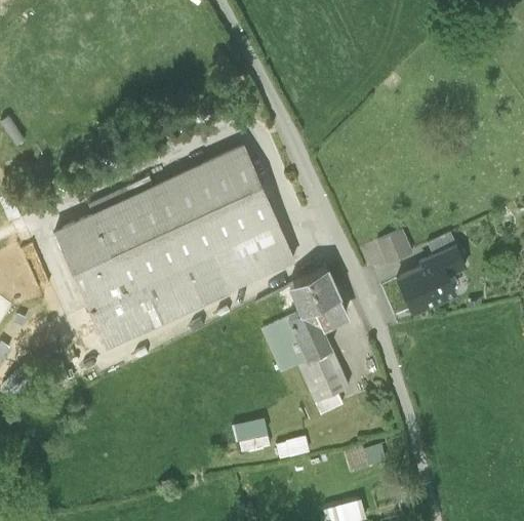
[(297,264),(244,146),(140,193),(135,182),(88,203),(93,214),(54,233),(107,351),(297,264)]
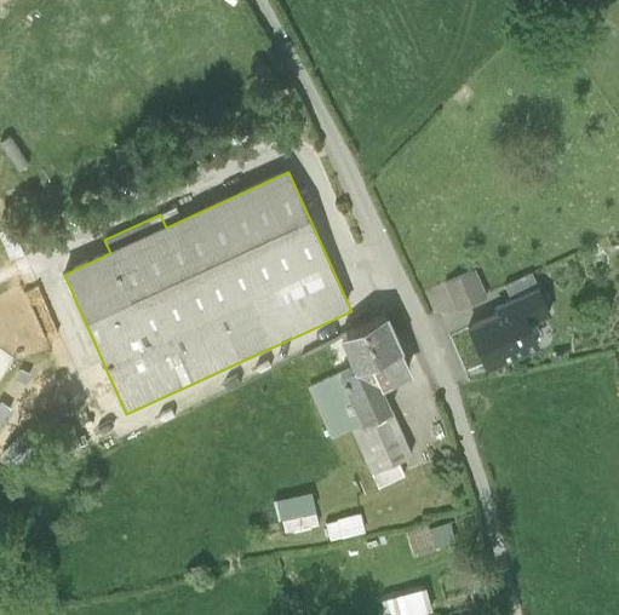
[(442,286),(454,314),(486,302),(474,272),(442,286)]
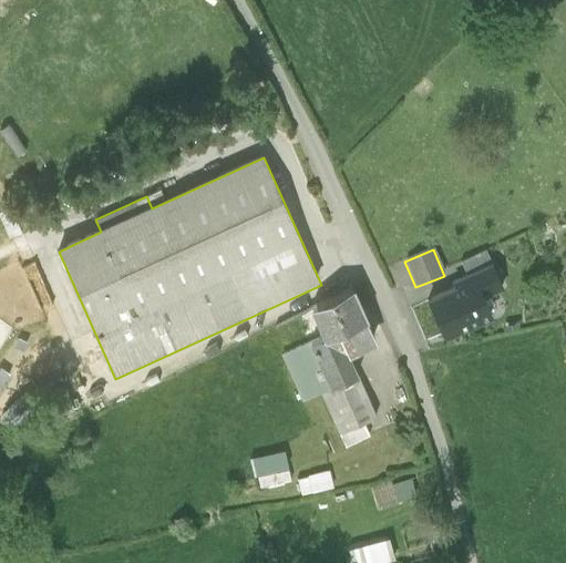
[(461,265),(465,276),(490,265),(485,254),(461,265)]
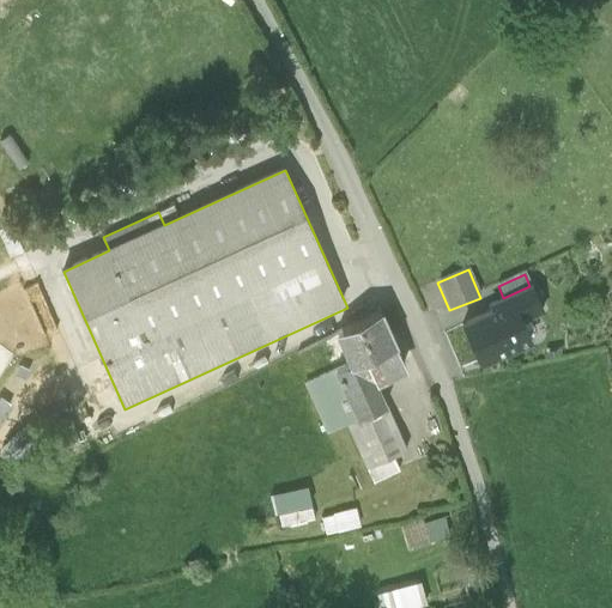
[(490,314),(460,327),(474,362),(479,369),(531,345),(521,324),(546,312),(533,285),(529,286),(503,298),(486,306),(490,314)]
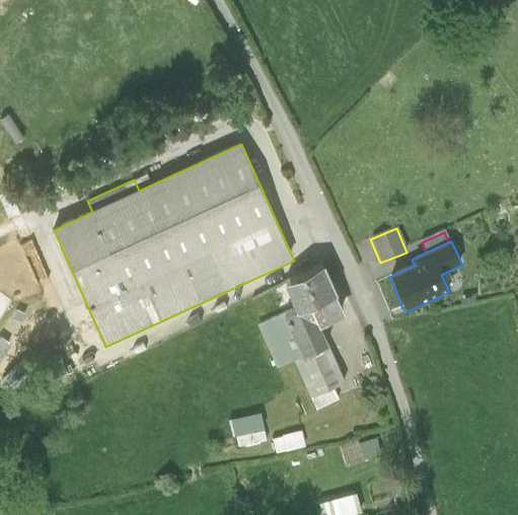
[(285,282),(295,304),(308,333),(321,327),(347,316),(323,265),(285,282)]
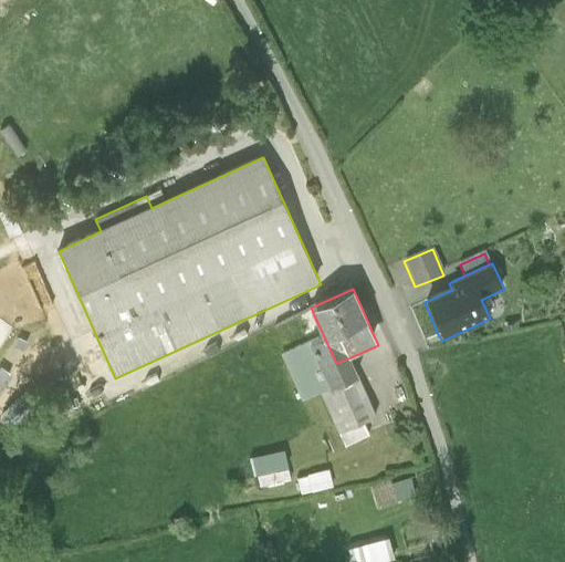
[(426,340),(438,334),(425,302),(411,308),(426,340)]
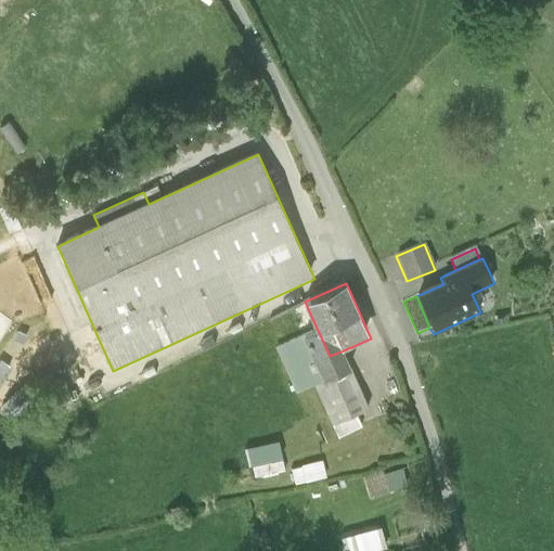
[(369,406),(344,350),(330,356),(316,325),(278,343),(298,387),(312,381),(332,423),(356,412),(369,406)]
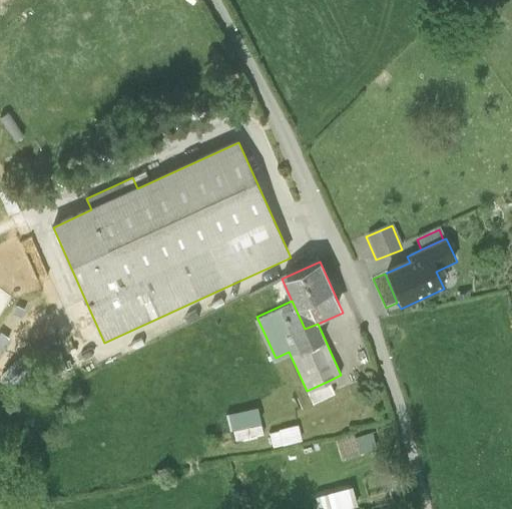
[(329,381),(307,391),(314,405),(336,395),(329,381)]
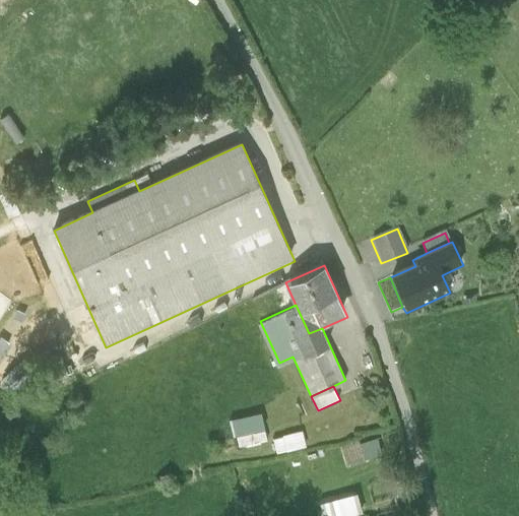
[(297,390),(290,392),(296,403),(301,400),(297,390)]
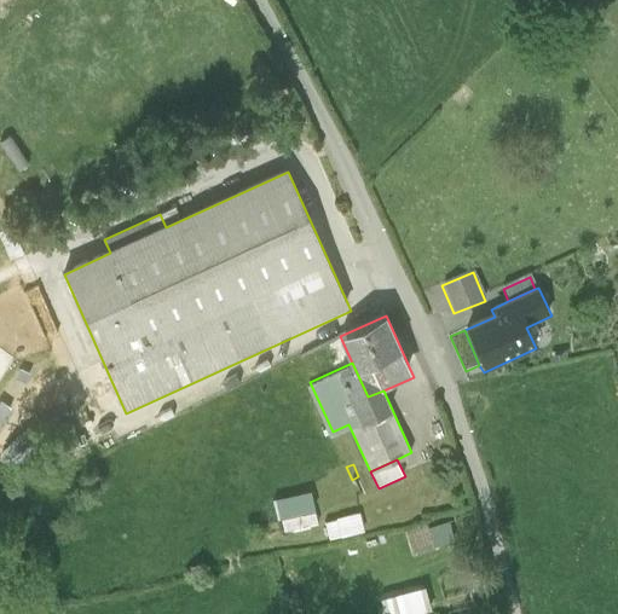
[(307,492),(271,498),(275,516),(310,510),(307,492)]
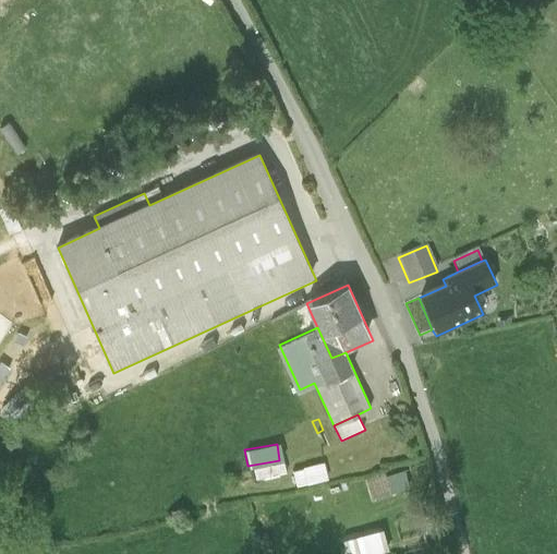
[(285,464),(255,471),(257,482),(288,474),(285,464)]
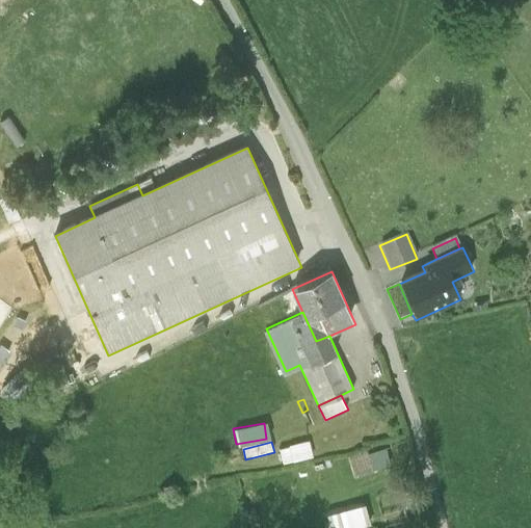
[(310,442),(281,449),(285,466),(314,458),(310,442)]
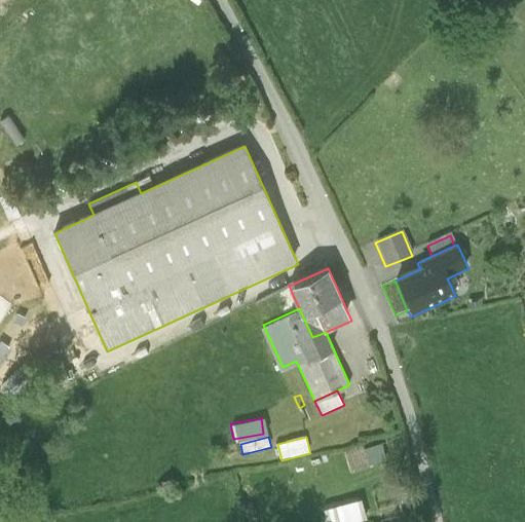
[(364,501),(326,512),(328,521),(369,521),(364,501)]
